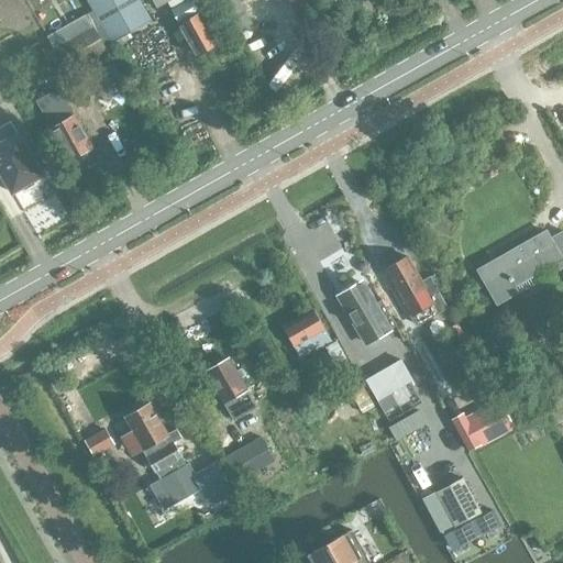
[(191,0),(169,0),(167,2),(197,55),(217,43),(191,0)]
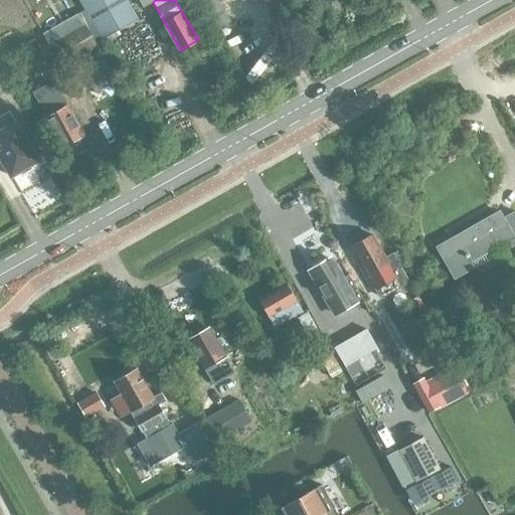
[(218,0),(203,0),(218,27),(230,21),(218,0)]
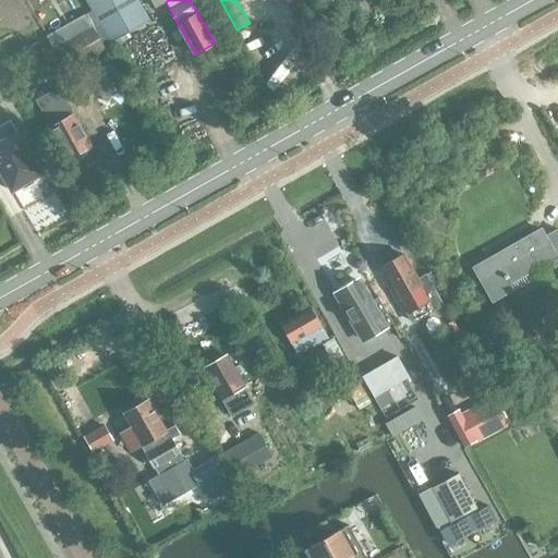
[(68,72),(106,50),(85,14),(70,23),(77,36),(55,49),(68,72)]
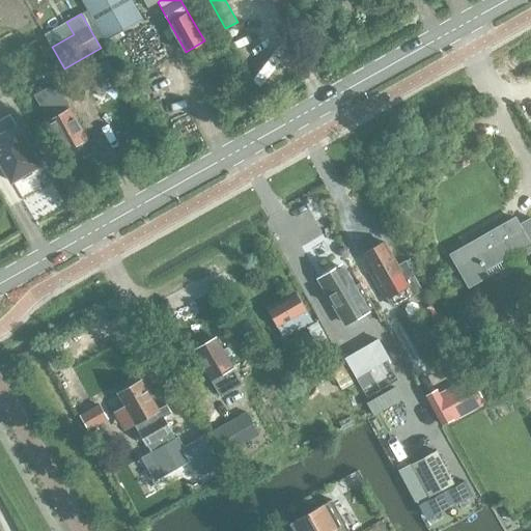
[(65,151),(87,138),(53,83),(31,96),(65,151)]
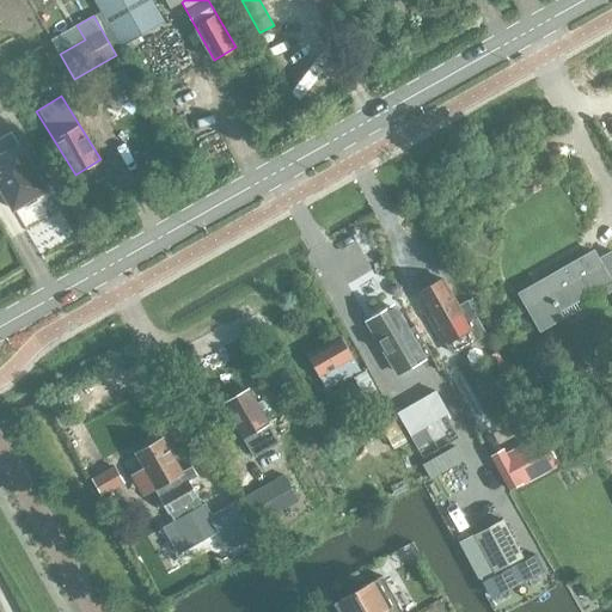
[(0,187),(13,209),(23,203),(25,208),(40,201),(36,196),(47,190),(11,130),(0,136),(0,187)]
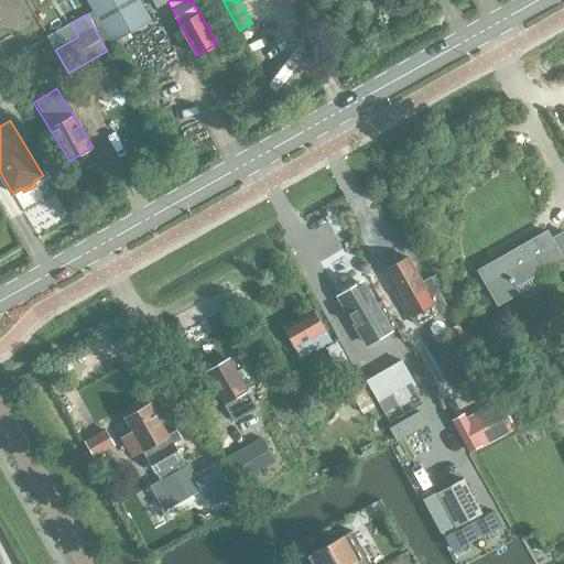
[(544,278),(563,266),(563,231),(563,232),(550,240),(545,232),(535,238),(534,235),(497,256),(499,259),(478,271),(498,304),(520,292),(519,291),(518,291),(516,286),(542,272),(544,277),(543,277),(544,278)]
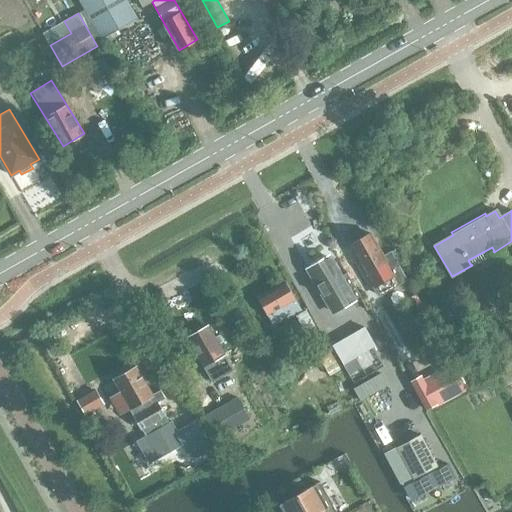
[(369,232),(348,244),(373,286),(393,275),(369,232)]
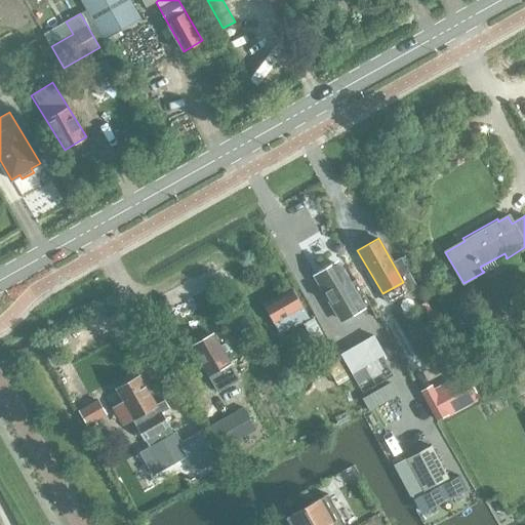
[(369,304),(357,282),(351,286),(349,283),(337,264),(315,276),(340,320),(369,304)]
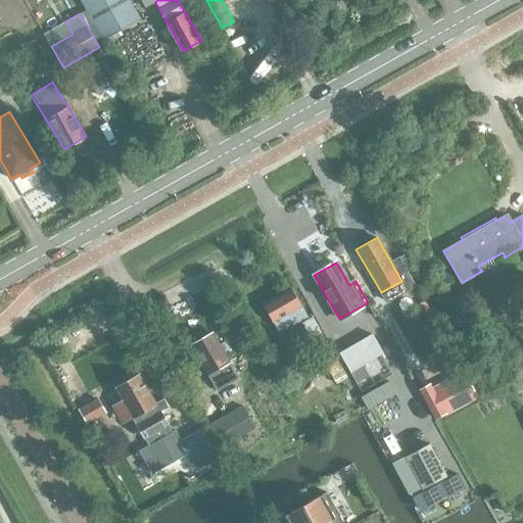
[(292,288),(263,305),(279,333),(307,317),(292,288)]
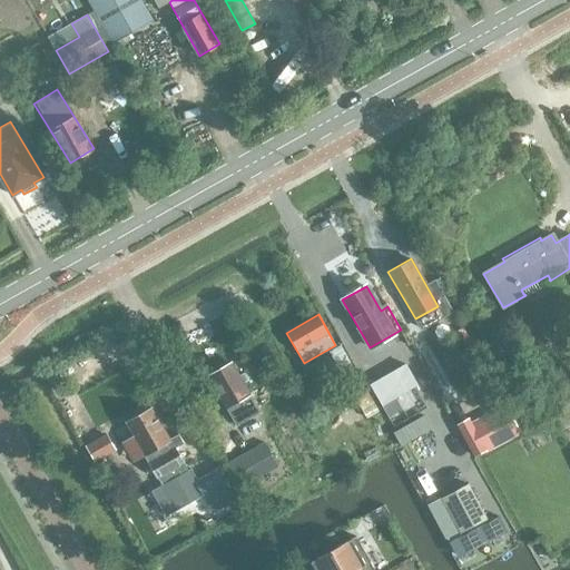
[(341,344),(332,349),(336,357),(345,353),(341,344)]
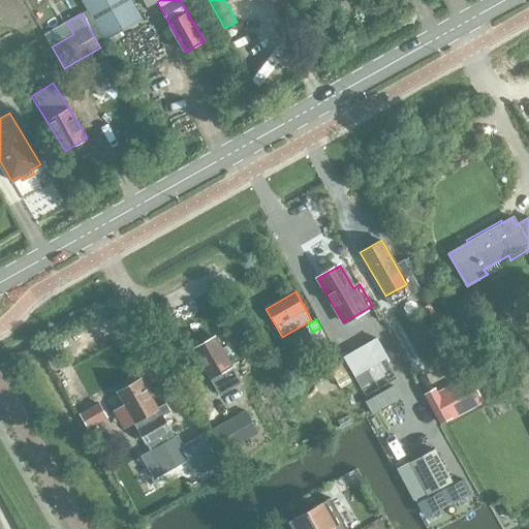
[(220,394),(240,381),(215,337),(193,349),(220,394)]
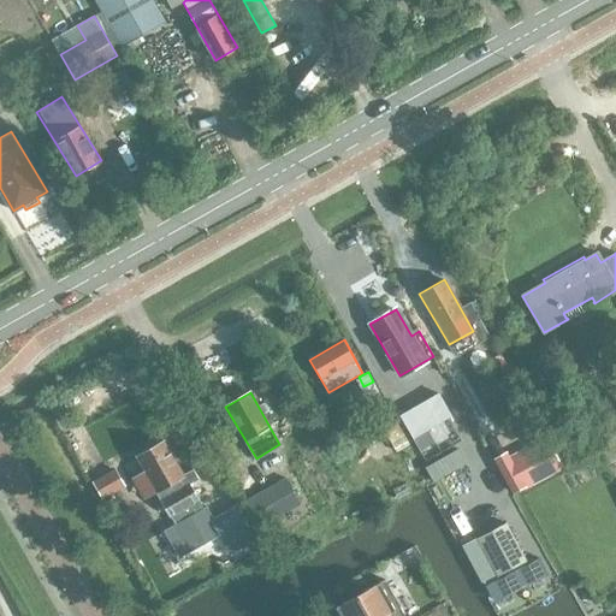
[(427,431),(451,416),(438,394),(400,416),(412,438),(410,440),(421,458),(438,449),(427,431)]
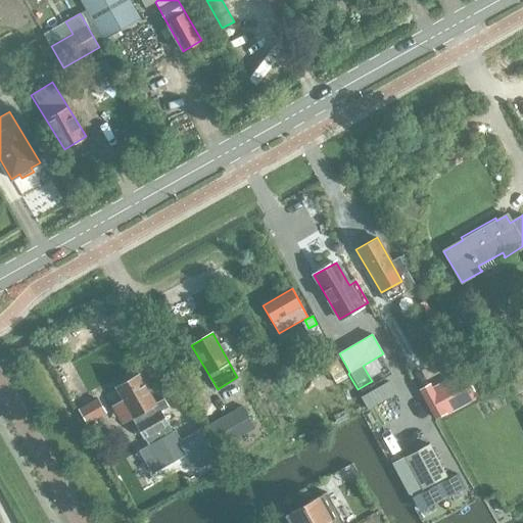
[(338,360),(326,367),(337,387),(349,380),(338,360)]
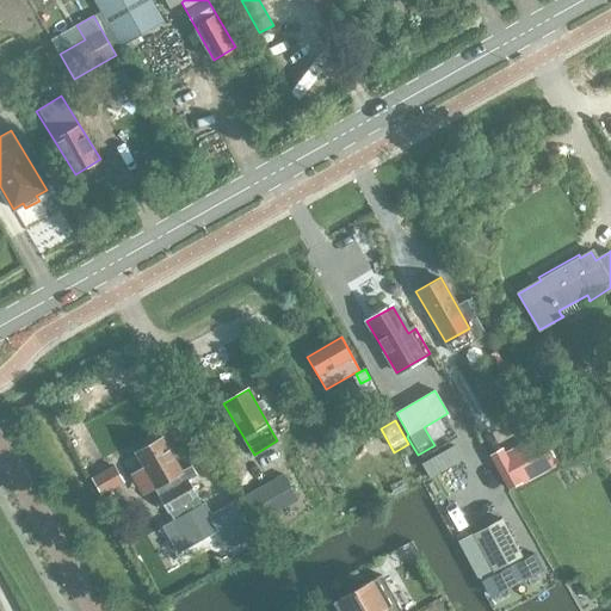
[(508,488),(565,457),(551,433),(507,457),(504,449),(491,456),(508,488)]
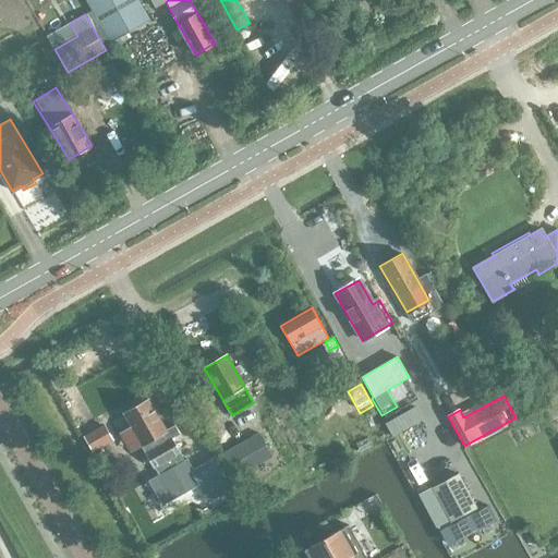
[(142,446),(155,469),(174,457),(177,461),(182,458),(170,437),(178,433),(173,424),(166,429),(148,400),(123,414),(130,426),(118,433),(130,452),(142,446)]
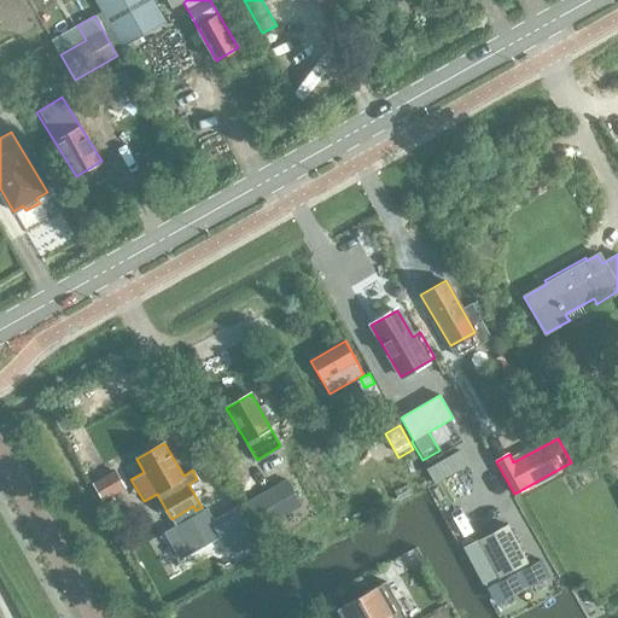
[(438,482),(472,462),(462,447),(429,466),(438,482)]
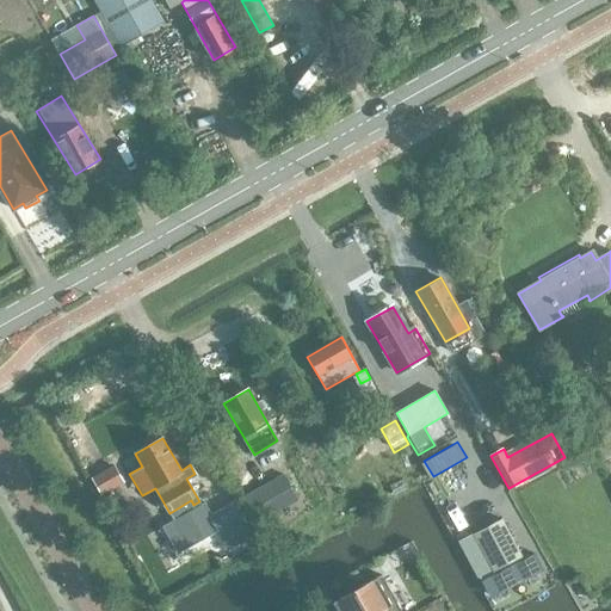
[(110,483),(112,487),(122,481),(113,467),(93,479),(99,489),(110,483)]
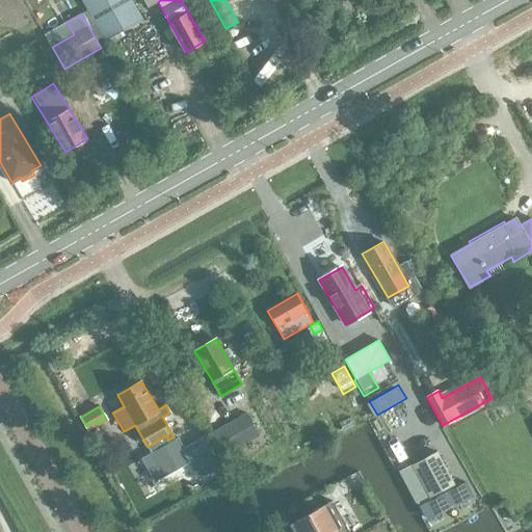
[(247,414),(211,433),(221,452),(258,432),(247,414)]
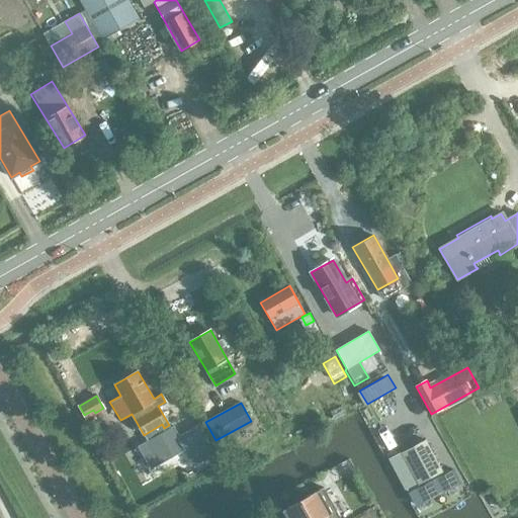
[(159,463),(172,455),(185,448),(173,426),(147,442),(159,463)]
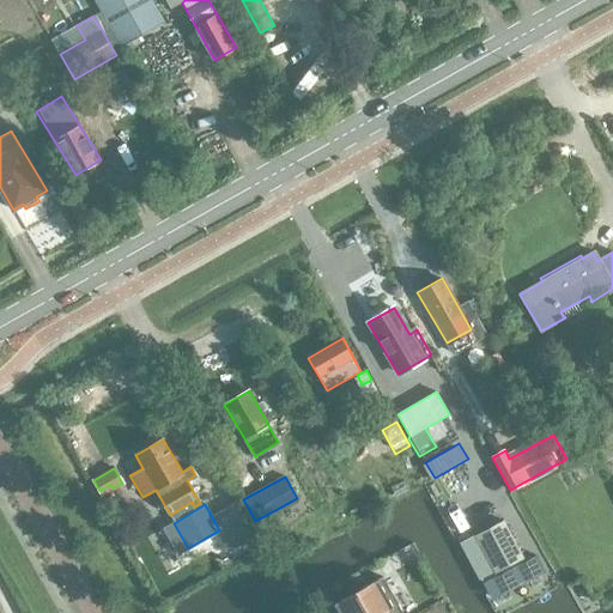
[(503,521),(475,535),(496,574),(523,559),(503,521)]
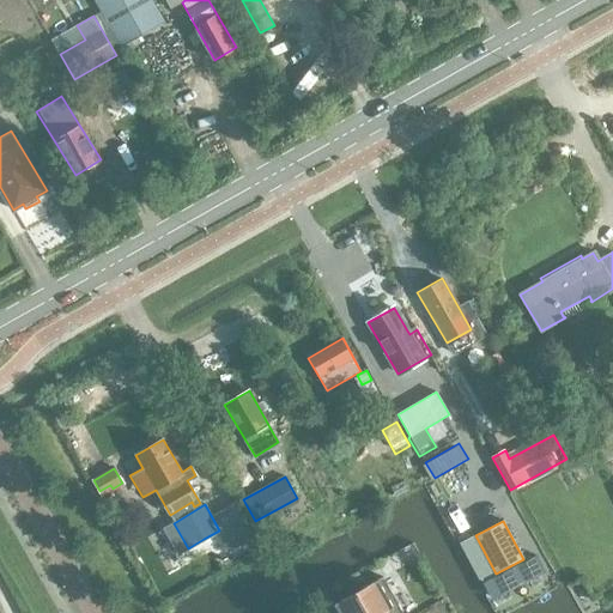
[(535,556),(513,568),(521,584),(545,572),(535,556)]
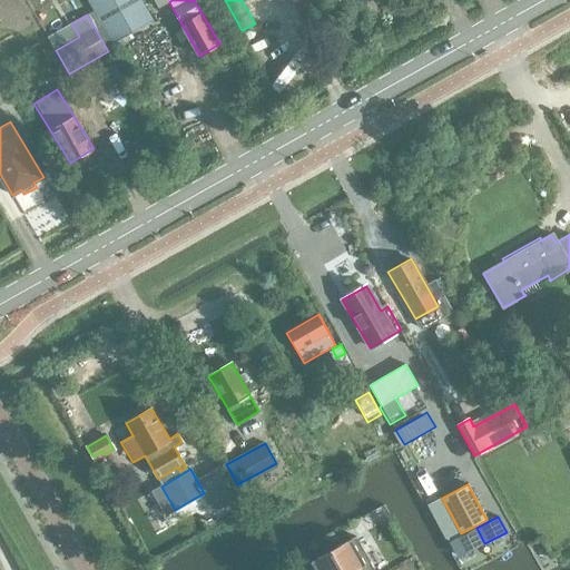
[(477,528),(449,542),(458,558),(484,543),(477,528)]
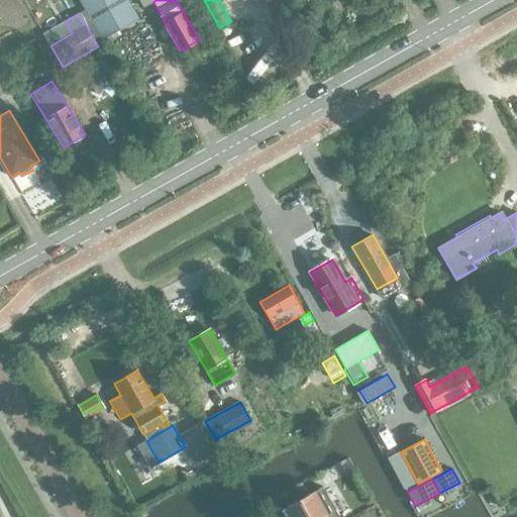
[(286,516),(339,516),(322,487),(282,510),(286,516)]
